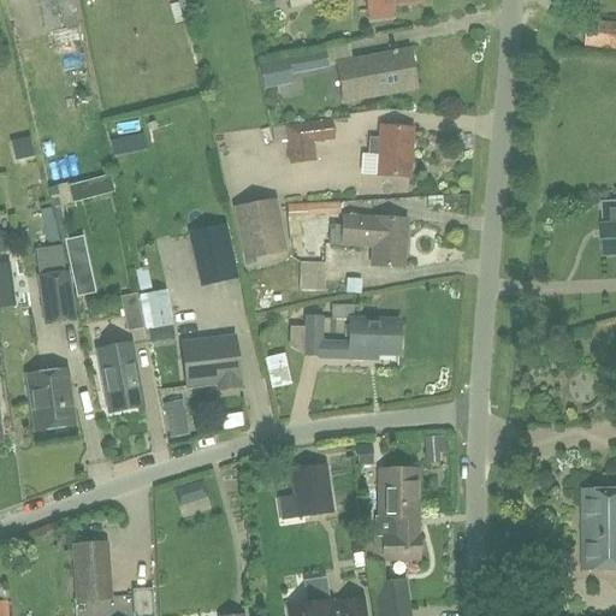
[(77,27),(71,0),(36,0),(43,34),(77,27)]
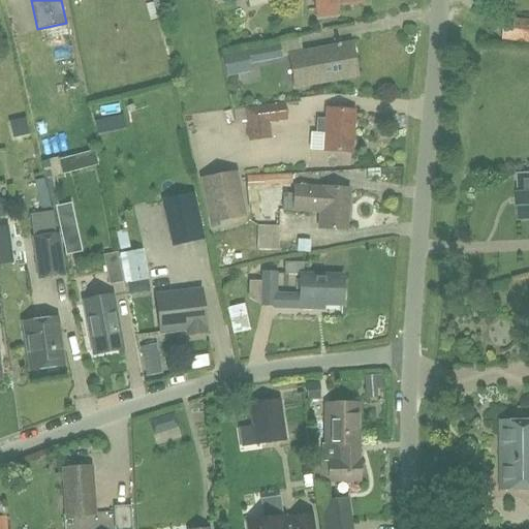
[(361,0),(313,0),(315,8),(316,20),(338,16),(336,5),(362,1),(361,0)]
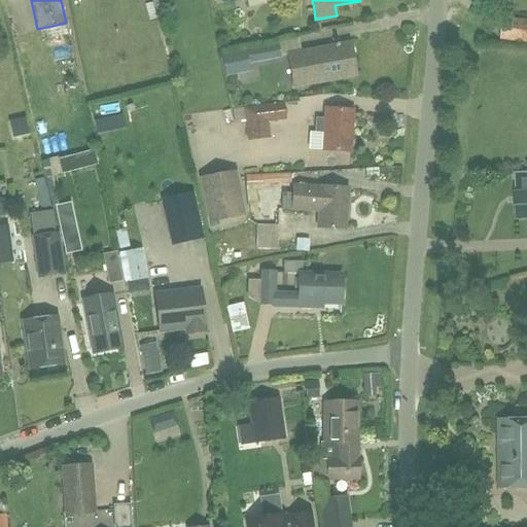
[(526,19),(501,16),(499,38),(526,40),(526,19)]
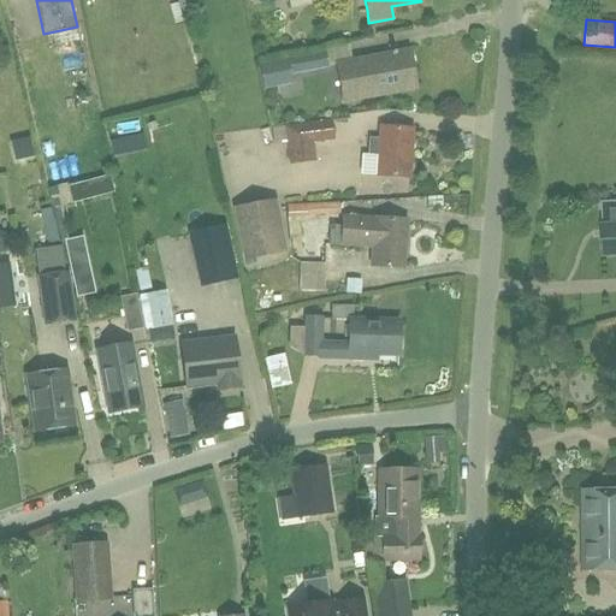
[(396,52),(351,60),(336,64),(338,73),(343,101),(415,88),(408,51),(396,52)]
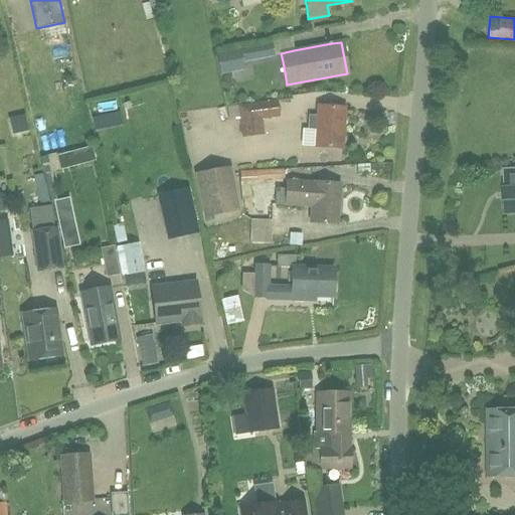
[(272,43),(247,47),(250,60),(274,55),(274,54),(272,43)]
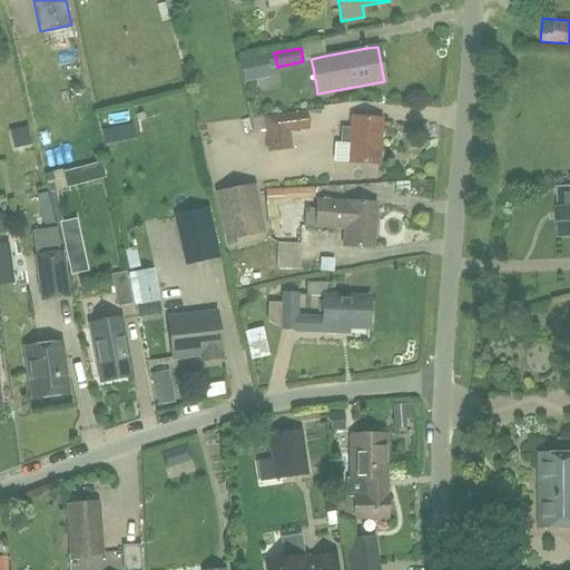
[(244,81),(269,77),(265,55),(239,59),(244,81)]
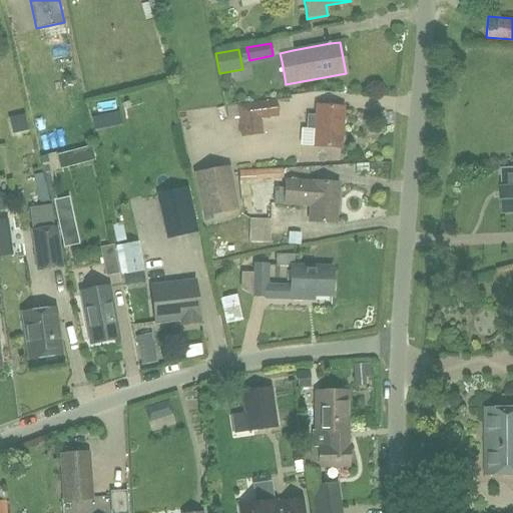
[(200,107),(219,103),(217,93),(198,97),(200,107)]
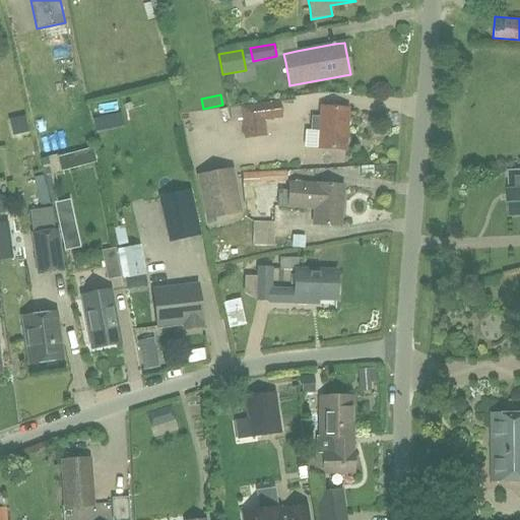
[(239,106),(244,139),(266,135),(264,121),(282,118),(279,100),(239,106)]
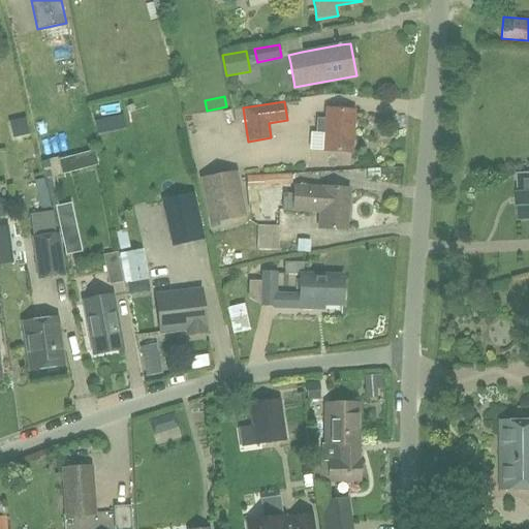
[(323,151),(351,153),(353,112),(325,110),(325,119),(316,119),(315,133),(324,133),(323,151)]
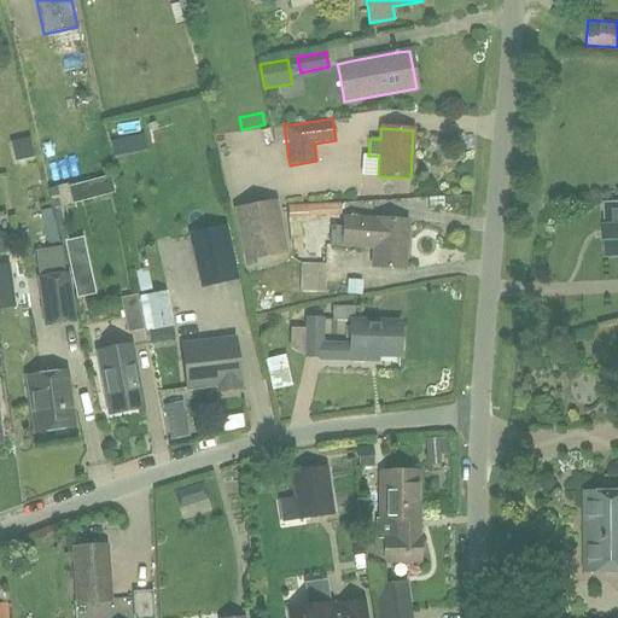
[(28,139),(10,143),(13,161),(31,157),(28,139)]
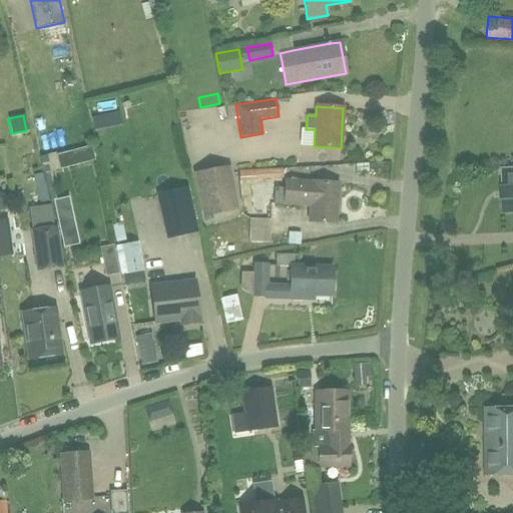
[(67,152),(71,165),(94,159),(90,146),(67,152)]
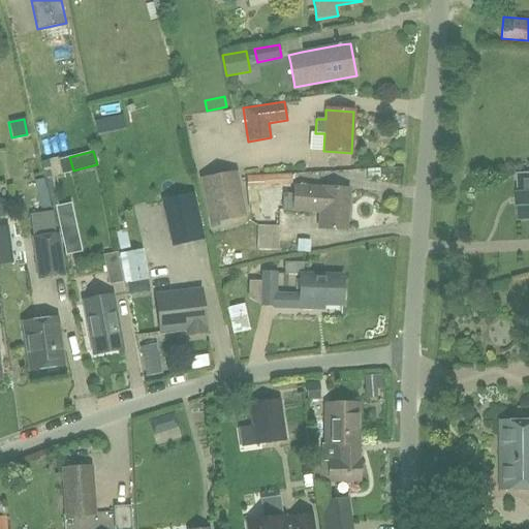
[(198,178),(208,223),(210,223),(211,228),(219,226),(217,221),(246,216),(237,169),(198,178)]
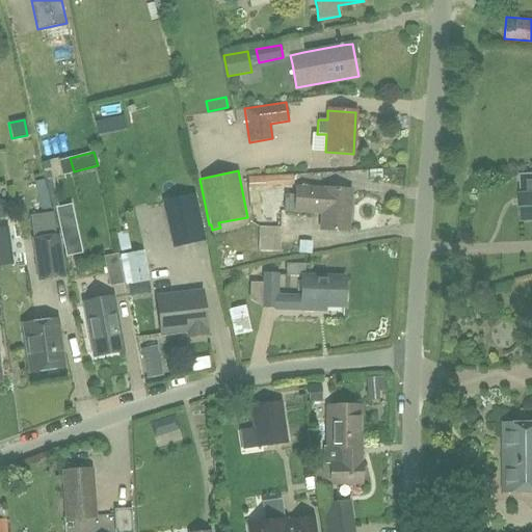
[(531,173),(519,174),(520,220),(531,219),(531,173)]
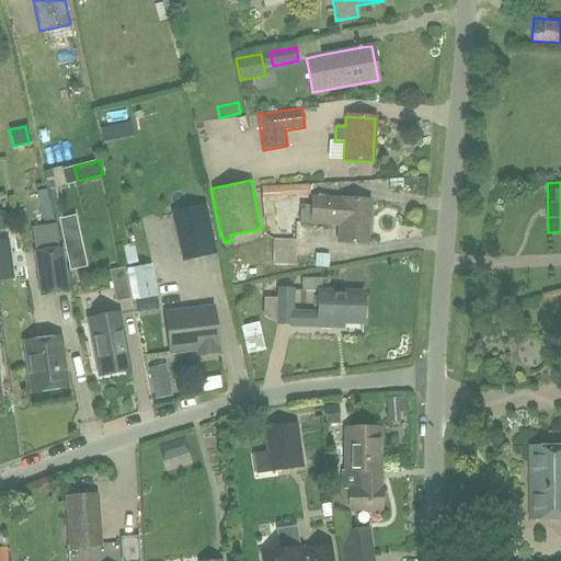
[(308,183),(260,186),(260,198),(271,197),(271,201),(284,201),(284,196),(309,195),(308,183)]
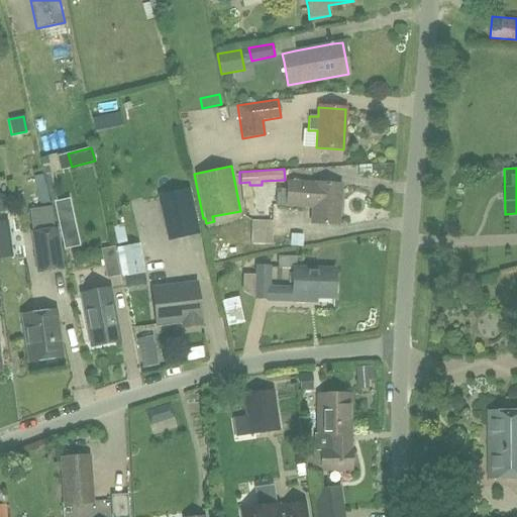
[(338,224),(341,185),(286,181),(286,189),(276,188),(275,205),(313,208),(312,222),(338,224)]
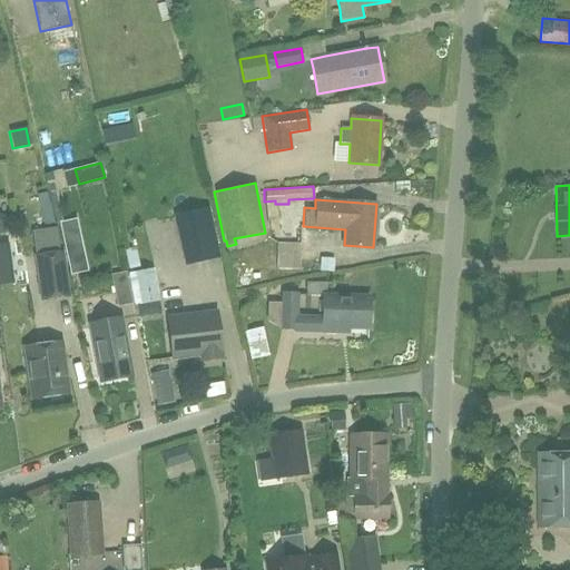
[(172,216),(185,266),(199,263),(193,237),(213,232),(206,207),(172,216)]
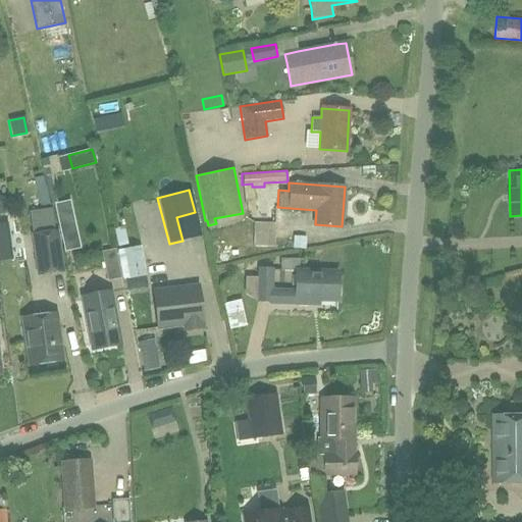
[(55,212),(58,228),(74,224),(69,201),(53,204),(55,212)]
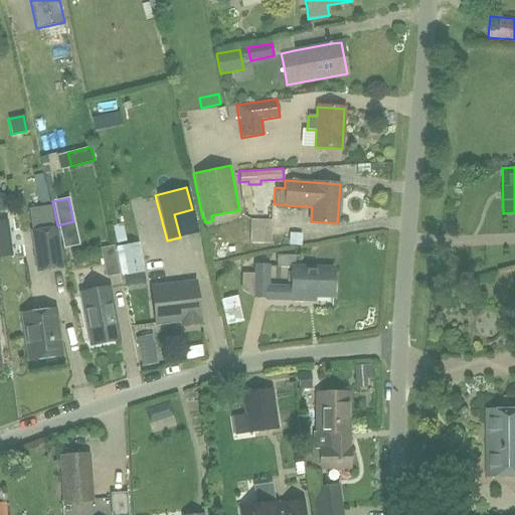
[(110,228),(135,227),(134,211),(110,212),(110,228)]
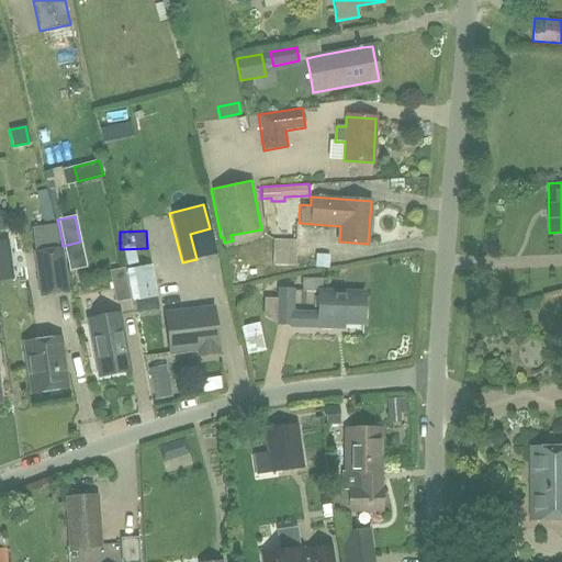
[(66,292),(60,249),(34,253),(41,296),(66,292)]
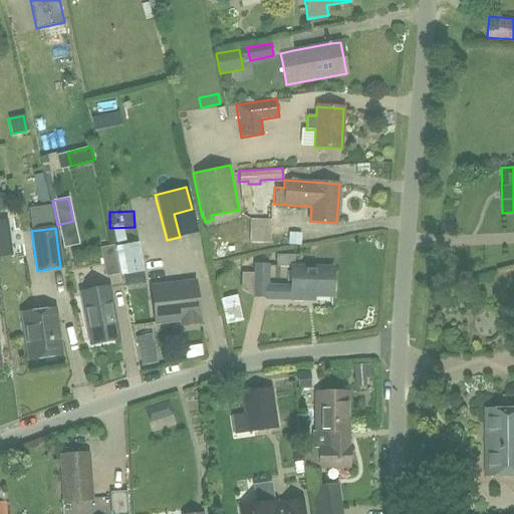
[(300,233),(289,233),(288,243),(299,244),(300,233)]
